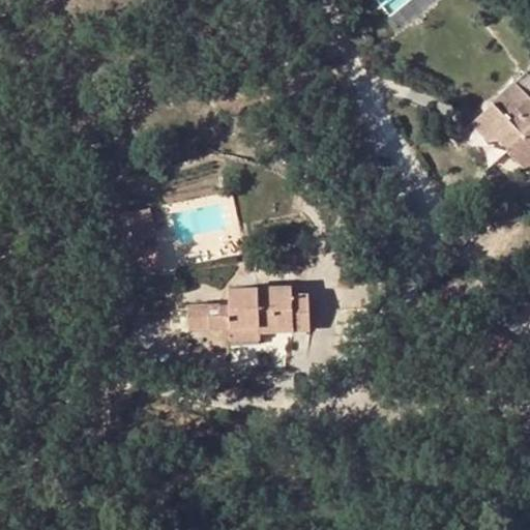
[(529,97),(514,83),(468,128),(483,143),(497,137),(506,145),(504,148),(529,175),(529,97)]
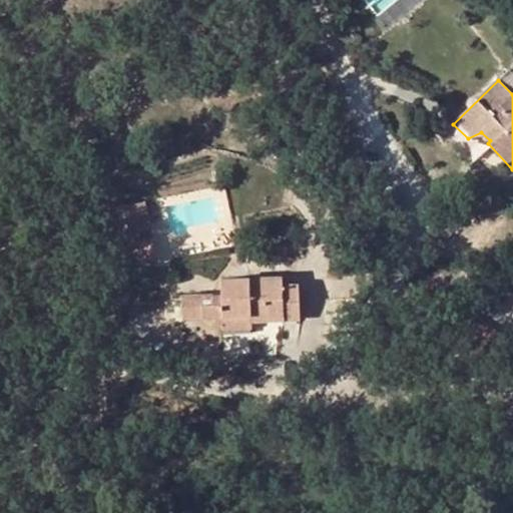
[(149,199),(125,202),(129,228),(152,225),(149,199)]
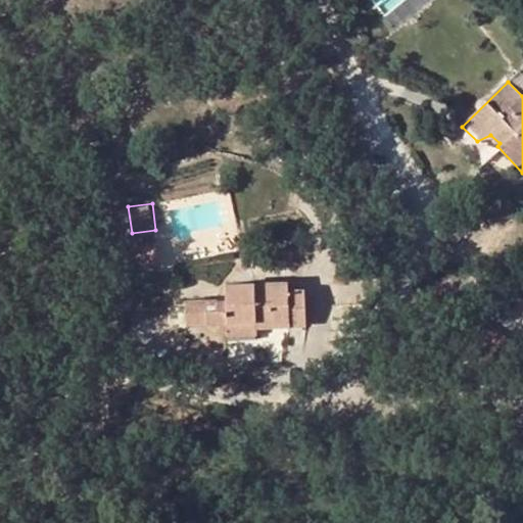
[(142,252),(156,251),(156,241),(142,242),(142,252)]
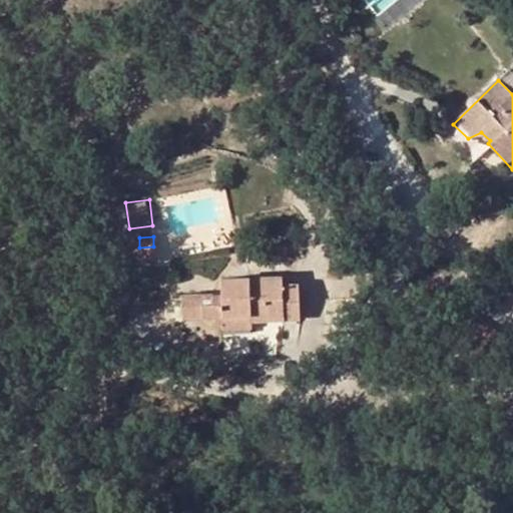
[(153,262),(153,246),(139,247),(140,263),(153,262)]
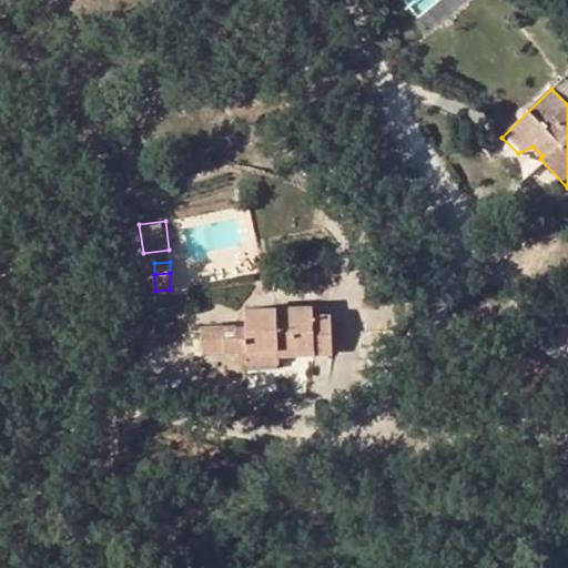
[(246,326),(202,326),(203,353),(243,352),(277,351),(279,357),(332,354),(331,314),(314,315),(313,306),(246,308),(246,326)]
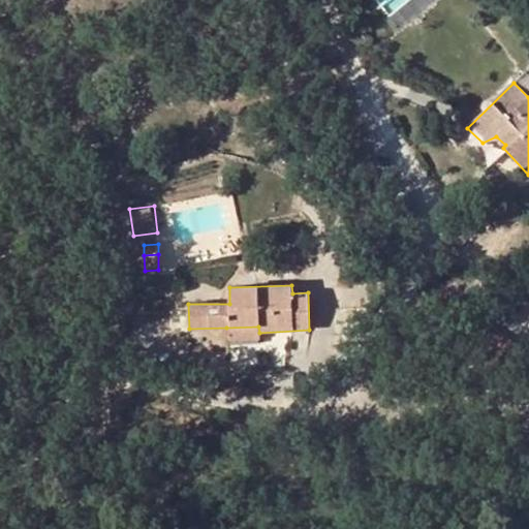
[(226,341),(259,339),(259,333),(258,327),(226,328),(226,341)]
